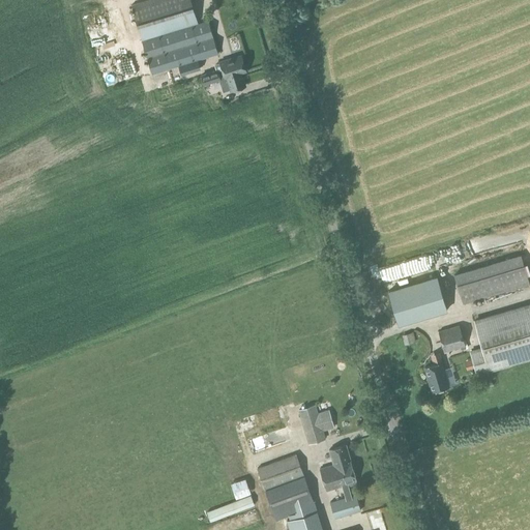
[(198,24),(190,0),(147,0),(131,5),(138,25),(152,75),(217,54),(207,21),(198,24)]
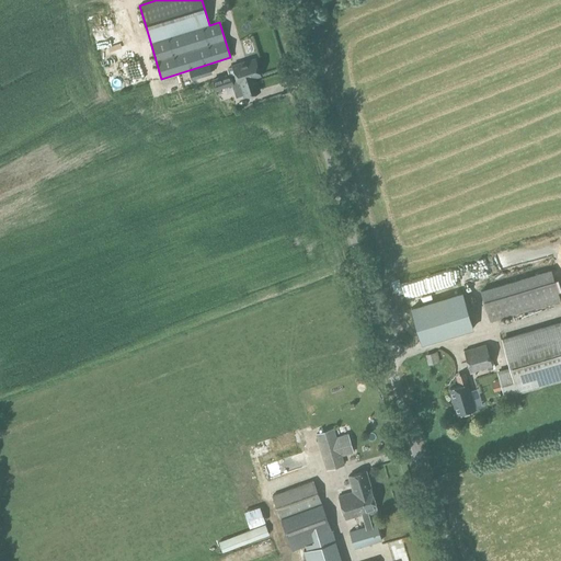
[(109,13),(100,16),(103,26),(113,23),(109,13)]
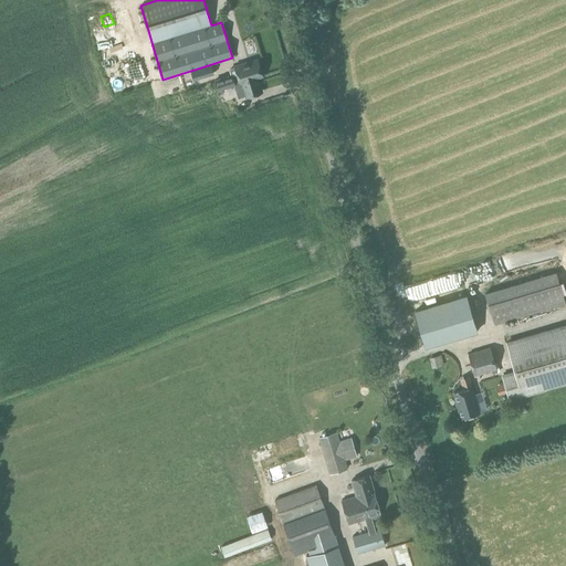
[(263,76),(259,60),(236,66),(239,76),(241,83),(243,83),(247,95),(248,96),(263,92),(260,82),(259,82),(258,77),(263,76)]
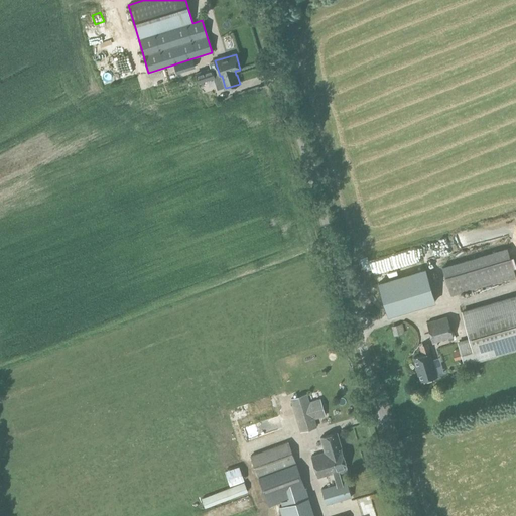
[(192,59),(182,62),(184,69),(195,66),(192,59)]
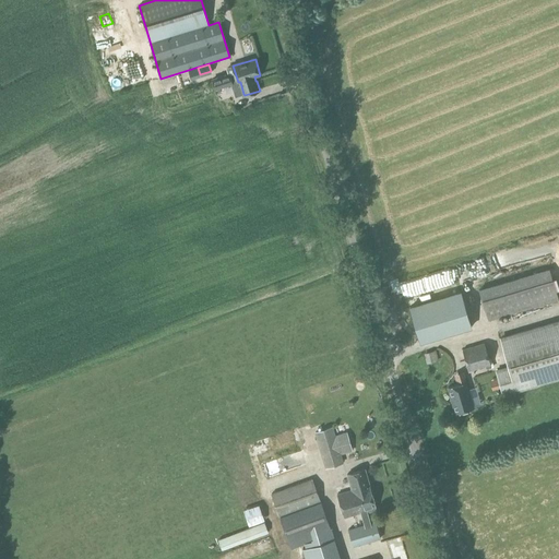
[(233,73),(215,79),(218,88),(233,84),(237,96),(244,94),(240,82),(238,82),(236,75),(233,76),(233,73)]
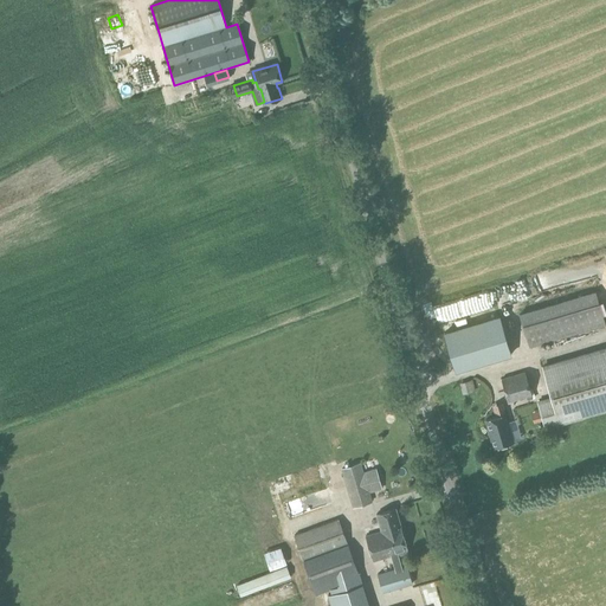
[(533,309),(515,314),(517,324),(562,314),(560,303),(549,305),(549,308),(542,310),(543,314),(534,316),(533,309)]
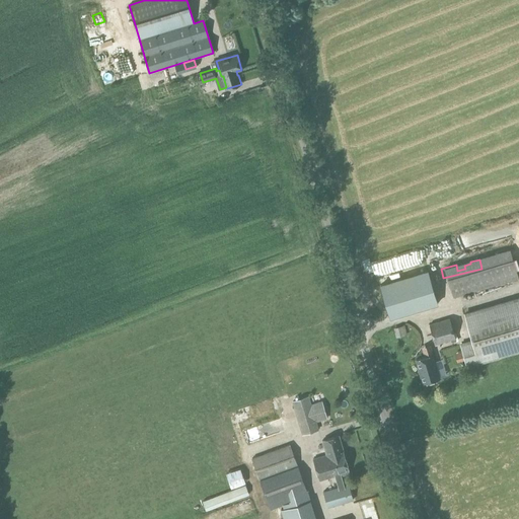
[(448,296),(517,280),(513,261),(444,278),(448,296)]
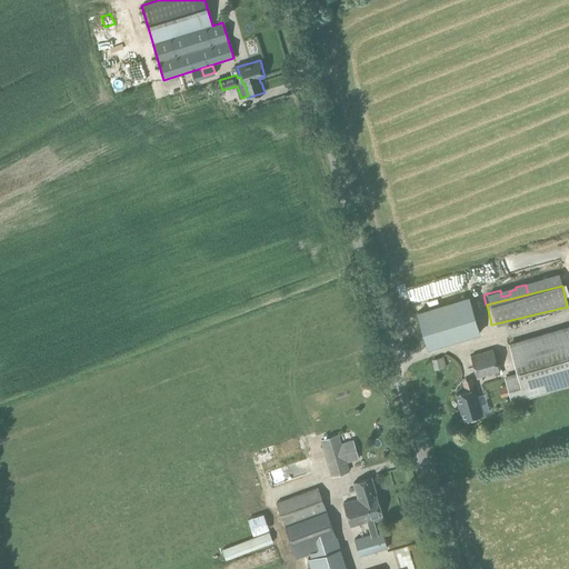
[(428,349),(480,333),(469,296),(417,311),(428,349)]
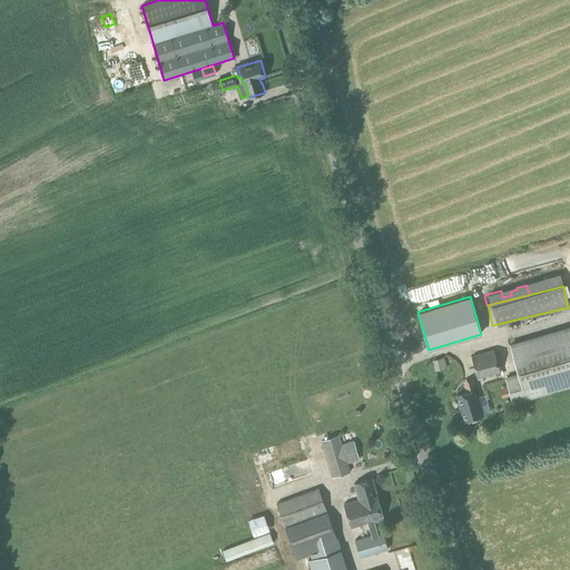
[(569,325),(504,342),(516,390),(507,392),(509,402),(569,386),(569,325)]
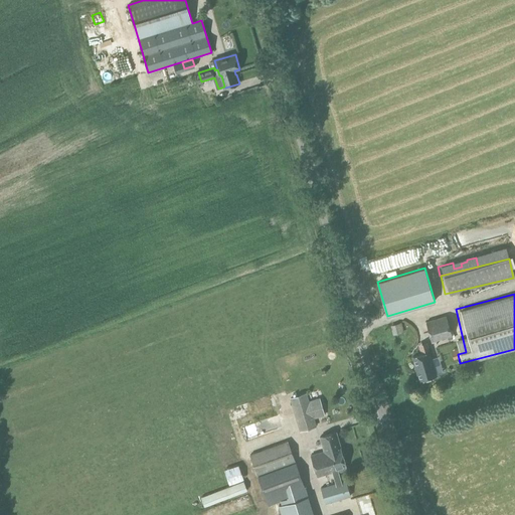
[(446,316),(426,322),(433,341),(452,336),(446,316)]
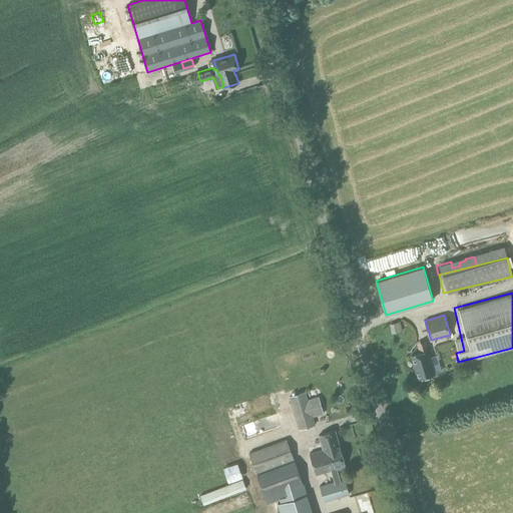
[(436,375),(430,352),(412,357),(419,380),(424,379),(424,380),(426,381),(430,380),(432,378),(431,377),(436,375)]
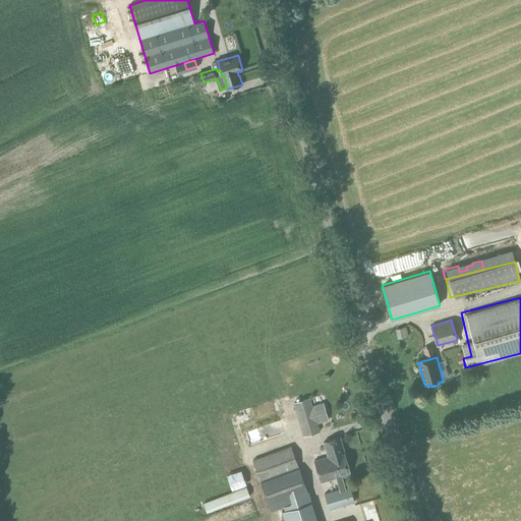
[(478,381),(488,378),(485,366),(475,368),(478,381)]
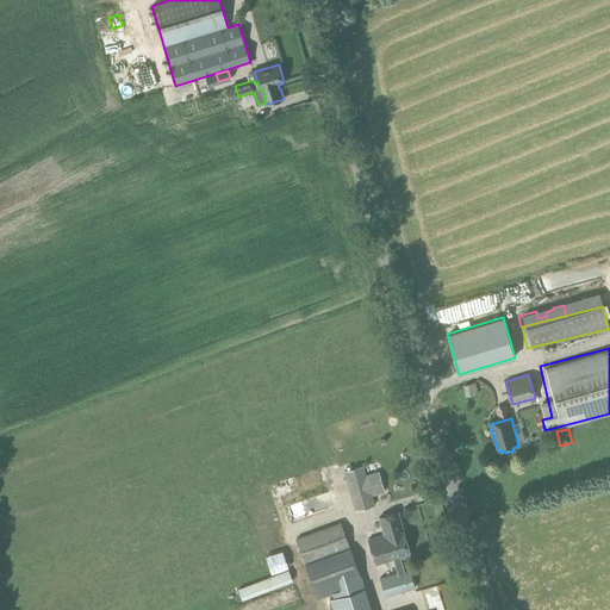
[(362,467),(344,472),(356,509),(373,504),(362,467)]
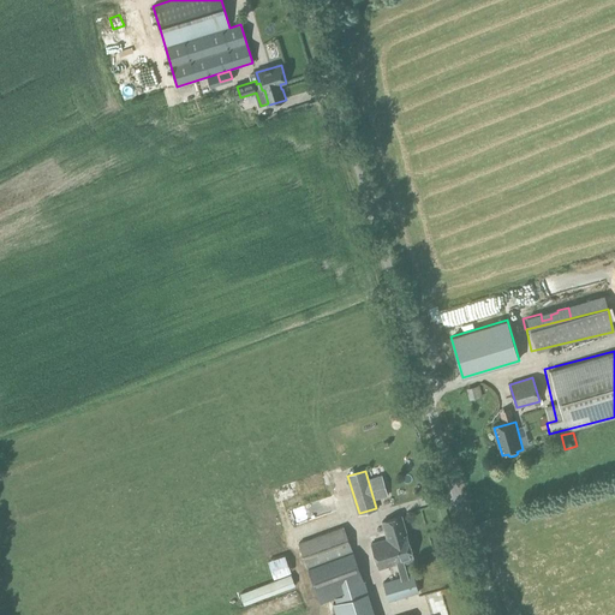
[(317,513),(328,509),(323,497),(314,500),(317,513)]
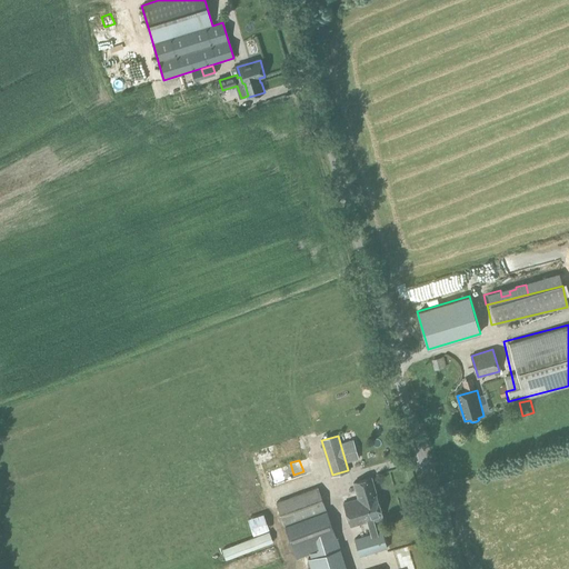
[(359,499),(343,503),(350,526),(367,521),(369,521),(369,522),(375,521),(383,519),(376,495),(375,491),(376,491),(371,478),(353,483),(359,499)]
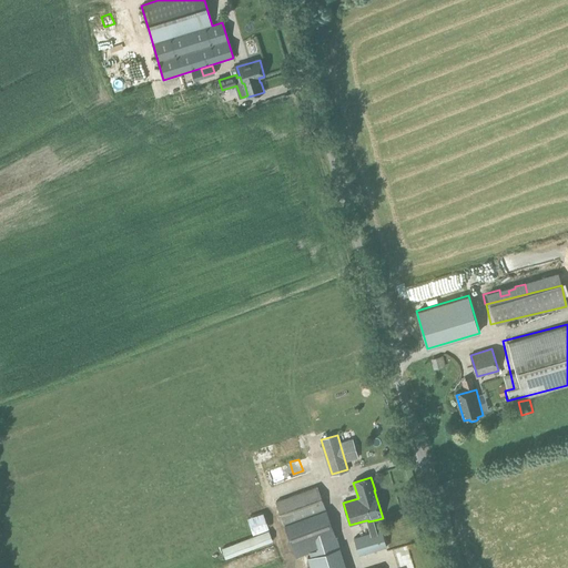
[(308,547),(336,537),(318,486),(275,501),(294,551),(308,547)]
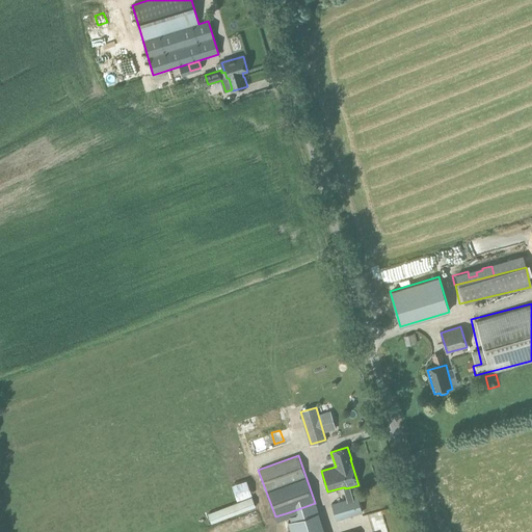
[(227,486),(232,505),(203,513),(206,524),(251,510),(242,481),(227,486)]
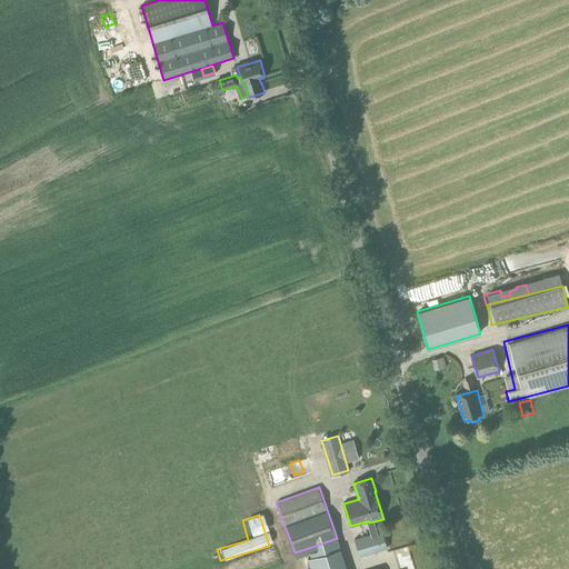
[(369,522),(369,521),(367,521),(370,533),(371,535),(378,532),(377,531),(375,521),(369,522)]
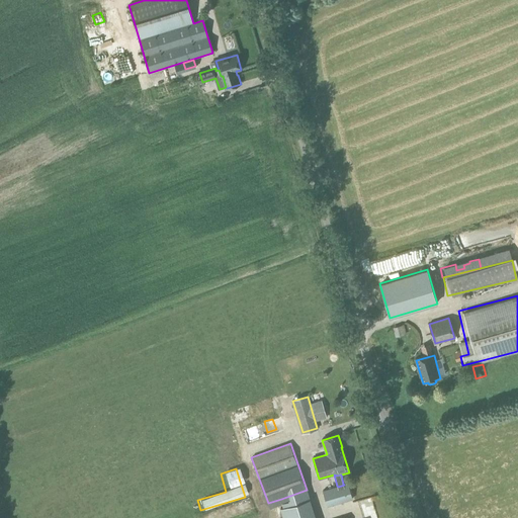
[(344,485),(338,487),(337,486),(323,491),(327,507),(353,499),(348,483),(343,484),(344,485)]
